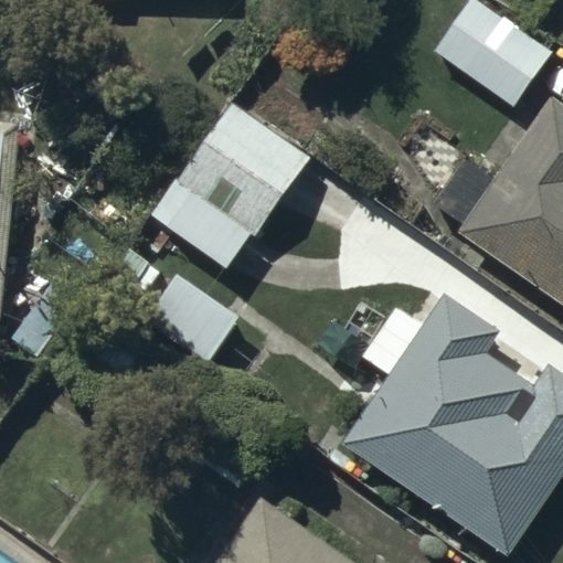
[(550,53),(474,0),(470,0),(435,51),(512,105),(550,53)]
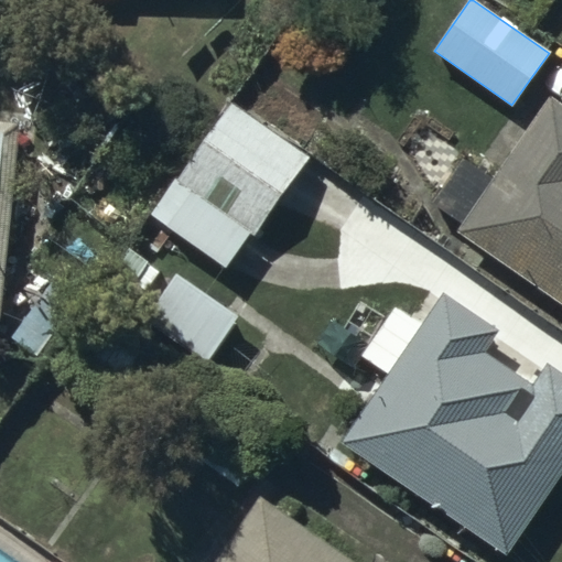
[(561,105),(552,98),(458,233),(561,304),(561,105)]
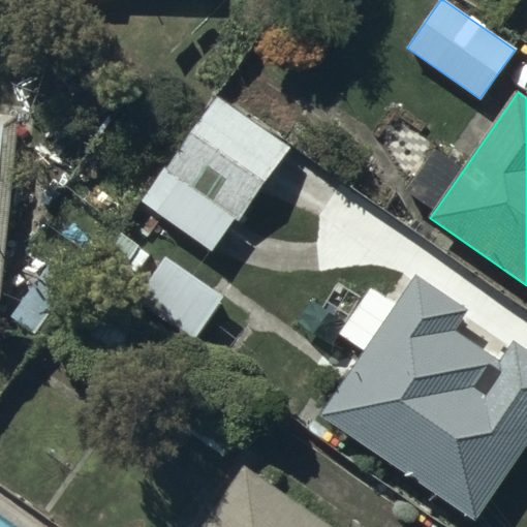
[(286,148),(216,97),(142,202),(211,251),(286,148)]
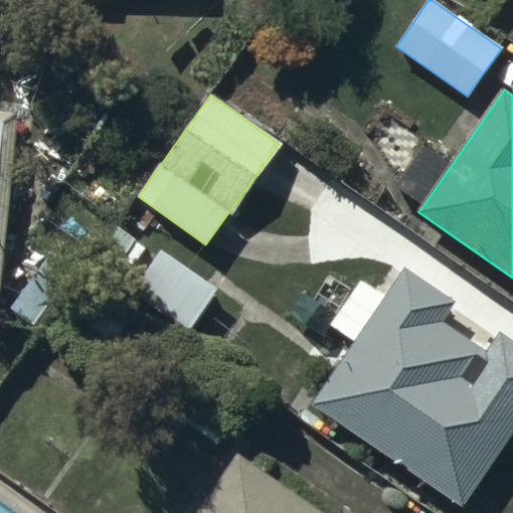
[(19,113),(0,111),(0,283),(19,113)]
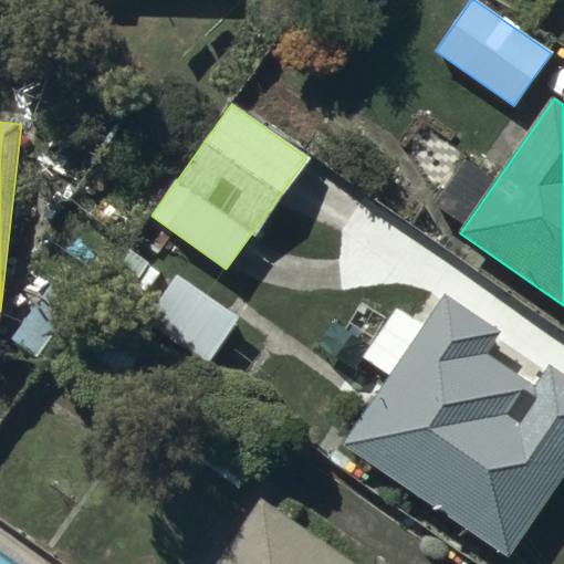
[(170,236),(149,221),(138,238),(159,252),(170,236)]
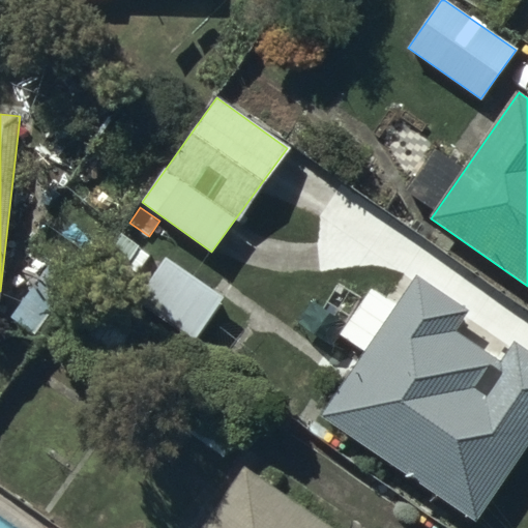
[(224,297),(168,258),(138,299),(194,339),(224,297)]
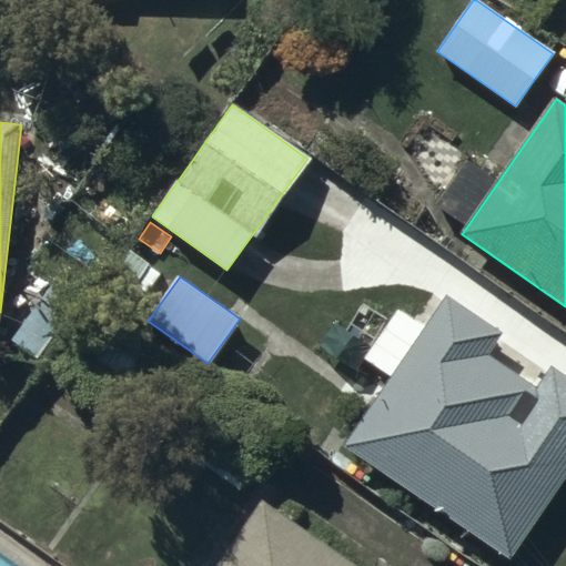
[(505,333),(446,293),(343,444),(508,556),(565,472),(565,378),(553,370),(539,390),(489,356),(505,333)]
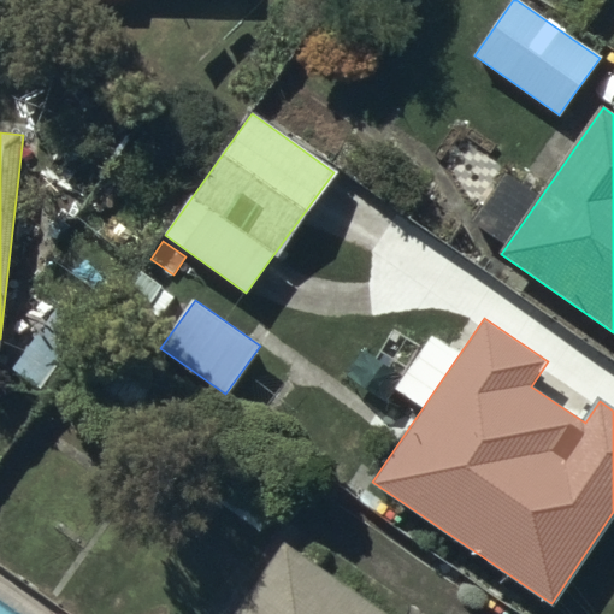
[(378,608),(285,543),(235,613),(417,613),(388,594),(378,608)]
